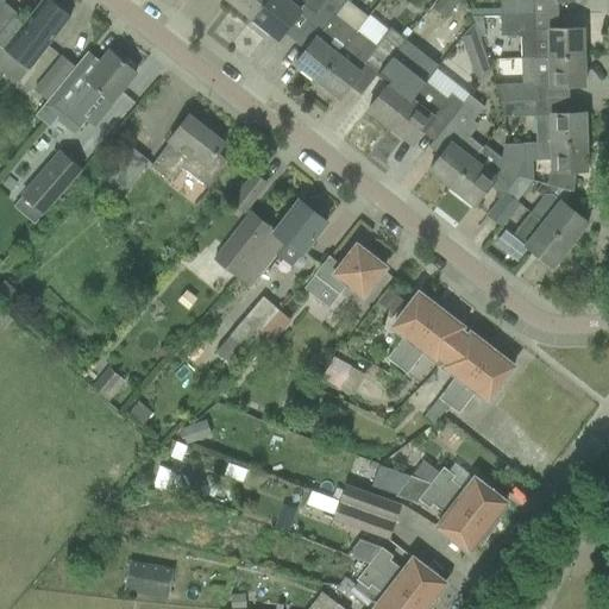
[(14,18),(0,35),(0,44),(29,68),(31,69),(48,46),(71,17),(50,0),(43,0),(31,17),(24,26),(14,18)]
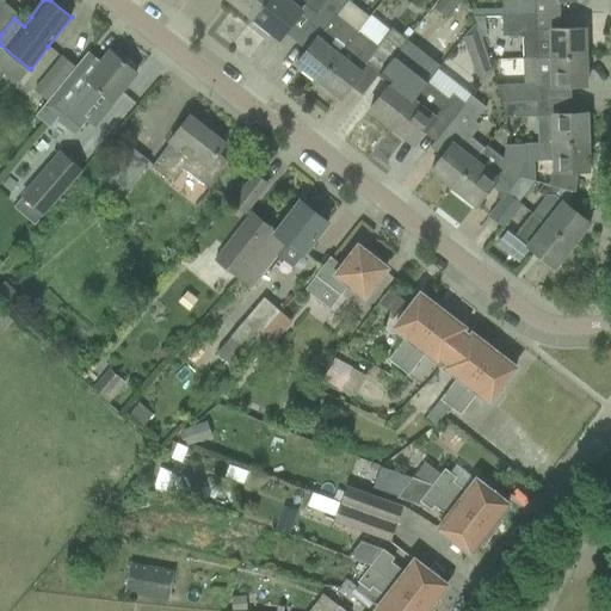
[(0,0),(0,35),(14,18),(18,13),(2,1),(2,0),(0,0)]
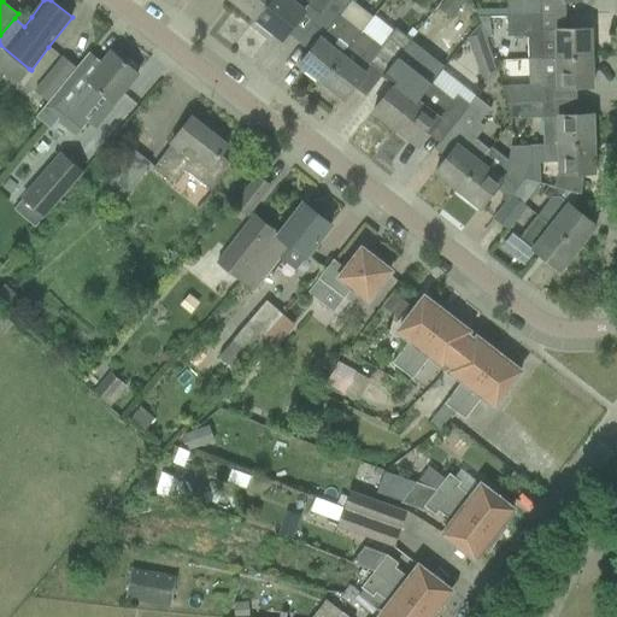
[(231,0),(256,18),(269,0),(231,0)]
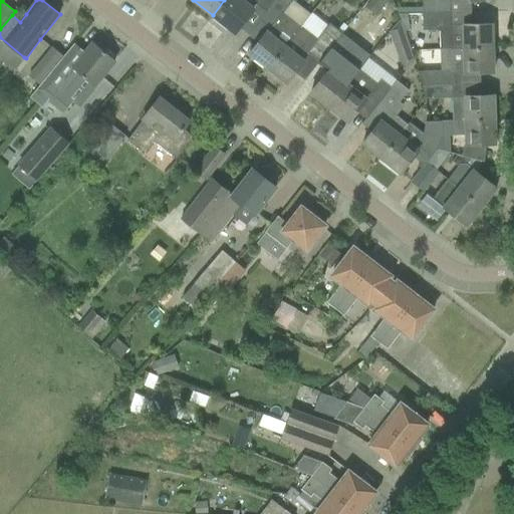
[(224,0),(213,15),(235,33),(257,4),(267,12),(276,0),(224,0)]
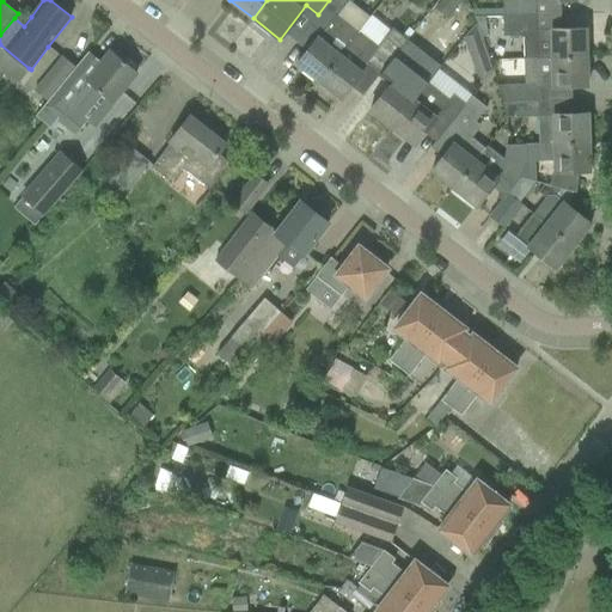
[(310,24),(322,34),(297,65),(319,83),(359,32),(337,14),(348,0),(329,0),(318,14),(310,24)]
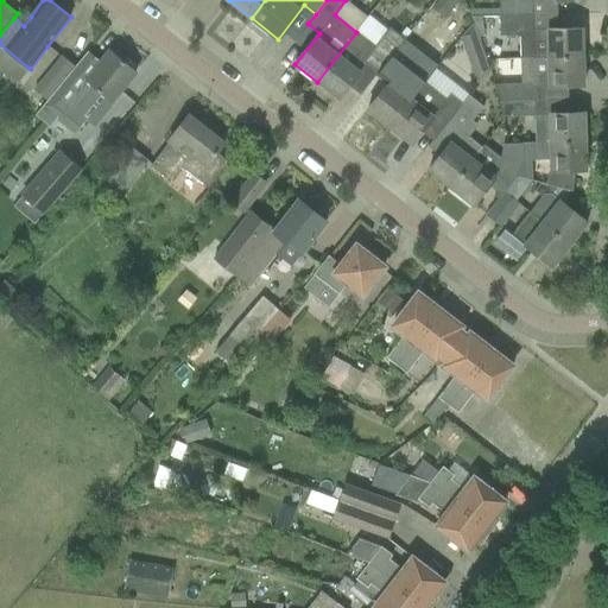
[(438,0),(437,1),(450,11),(454,6),(458,0),(438,0)]
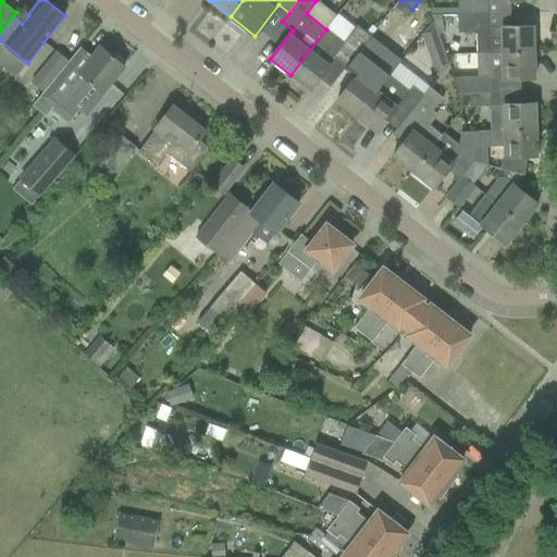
[(458,0),(458,9),(458,15),(490,14),(490,1),(525,0),(524,0),(458,0)]
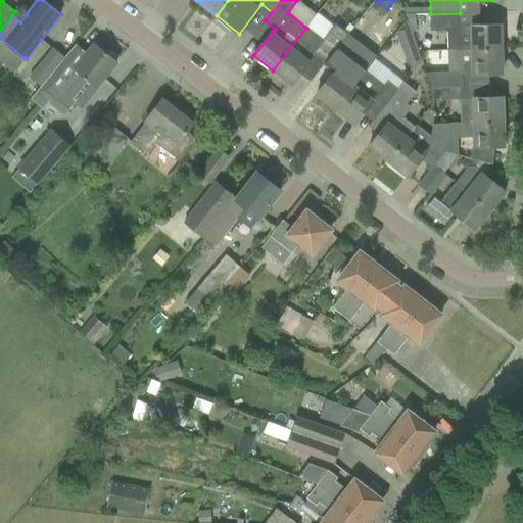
[(459,35),(460,50),(502,48),(501,25),(460,27),(460,13),(430,14),(430,31),(450,31),(450,35),(459,35)]
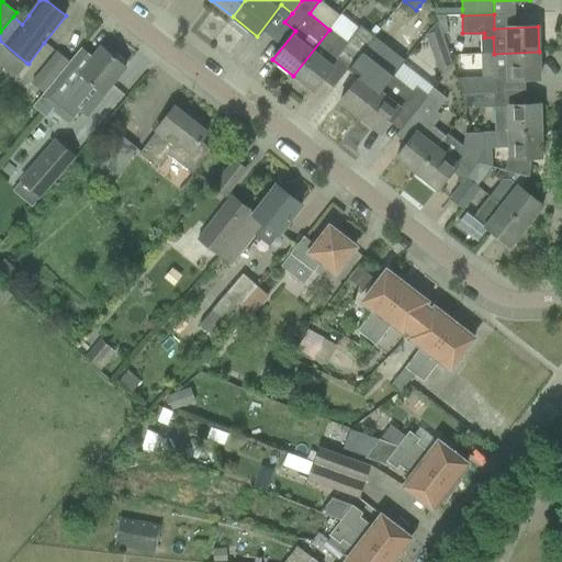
[(445,15),(435,15),(437,22),(441,34),(447,33),(446,19),(445,15)]
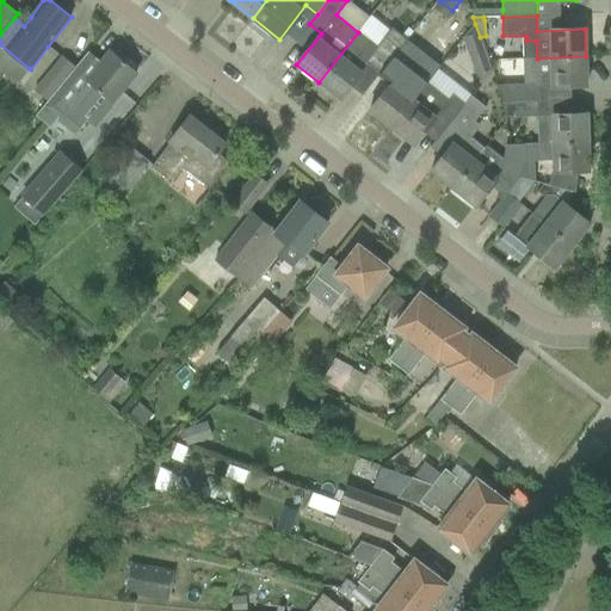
[(475,24),(463,38),(469,56),(485,50),(480,37),(475,24)]
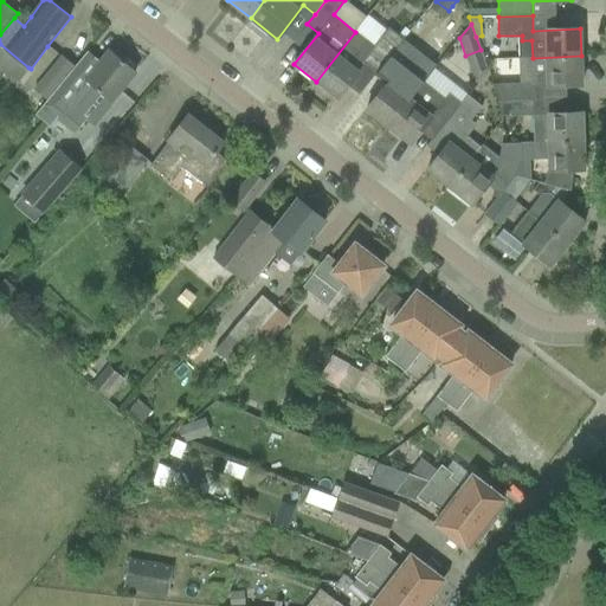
[(339,100),(363,66),(375,75),(404,39),(388,27),(374,45),(356,31),(355,32),(316,82),(339,100)]
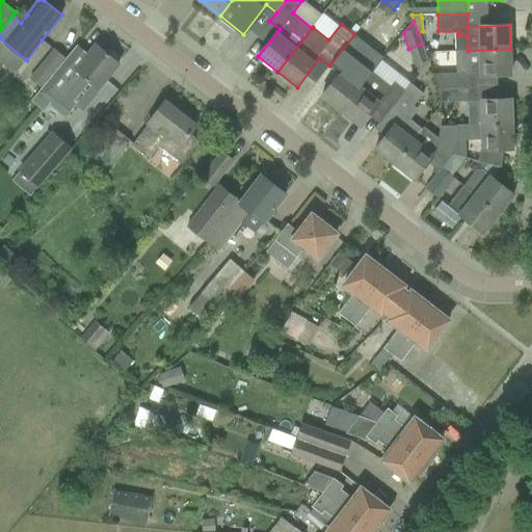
[(339,74),(321,96),(325,99),(323,102),(335,111),(338,108),(342,112),(372,73),(371,72),(381,60),(381,59),(380,58),(380,59),(364,46),(366,44),(354,34),(329,65),(339,74)]
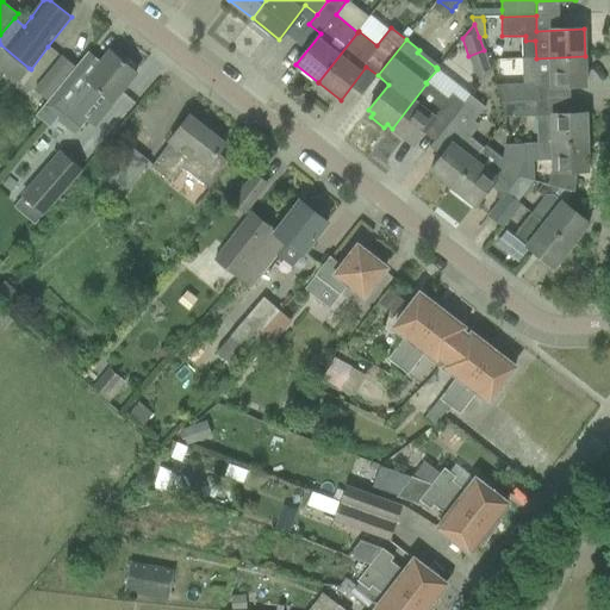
[(45,100),(33,114),(49,128),(57,117),(76,134),(87,122),(82,118),(101,94),(112,103),(137,73),(111,51),(101,63),(87,51),(74,67),(45,100)]
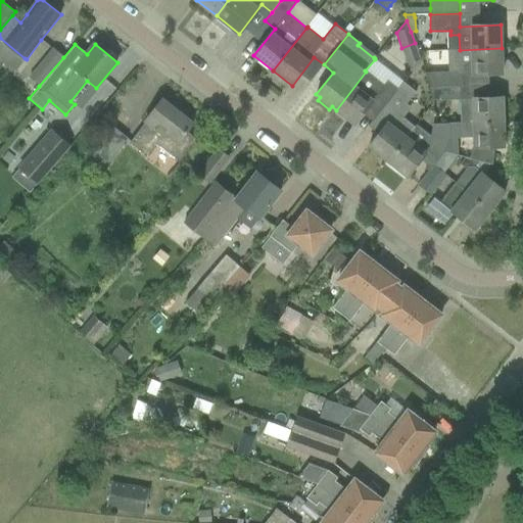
[(53,48),(29,77),(39,86),(63,57),(53,48)]
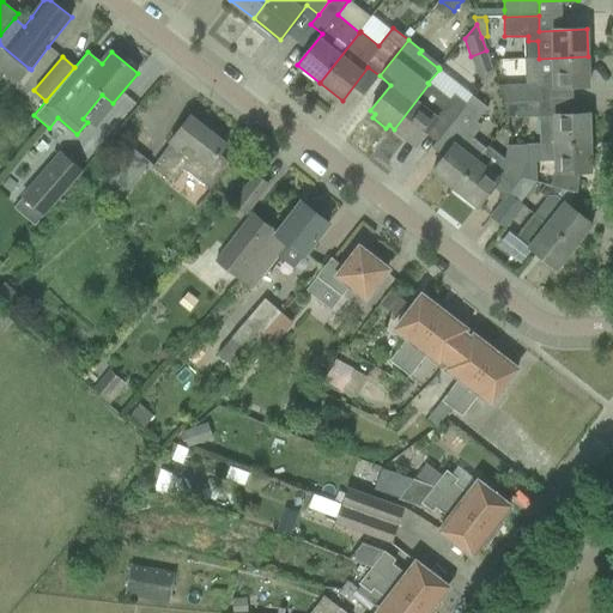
[(525,85),(521,85),(522,102),(540,102),(540,89),(589,86),(588,58),(539,60),(540,84),(525,85)]
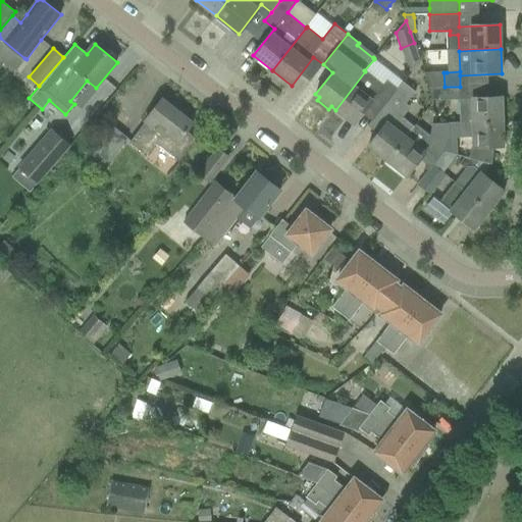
[(335,110),(354,124),(366,109),(375,116),(398,89),(397,89),(386,81),(383,85),(365,71),(335,110)]
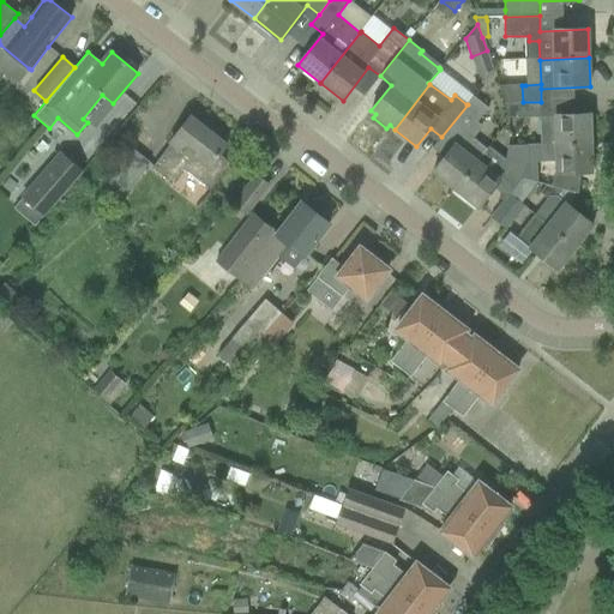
[(433,172),(456,190),(487,150),(486,150),(467,134),(476,122),(488,108),(474,96),(467,104),(468,104),(441,137),(433,149),(440,140),(451,149),(433,172)]
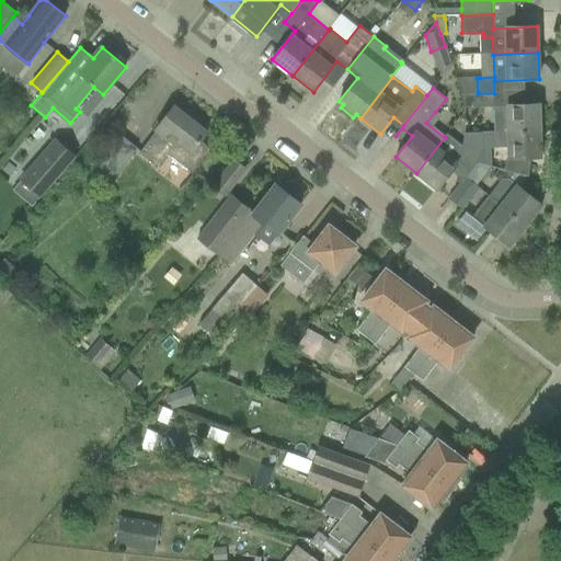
[(478,93),(460,94),(464,107),(494,106),(494,93),(478,93)]
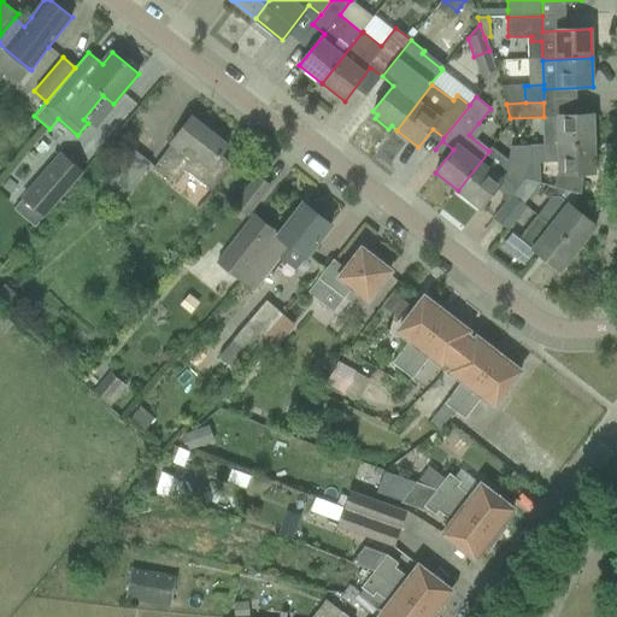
[(593,116),(557,117),(557,145),(594,142),(593,116)]
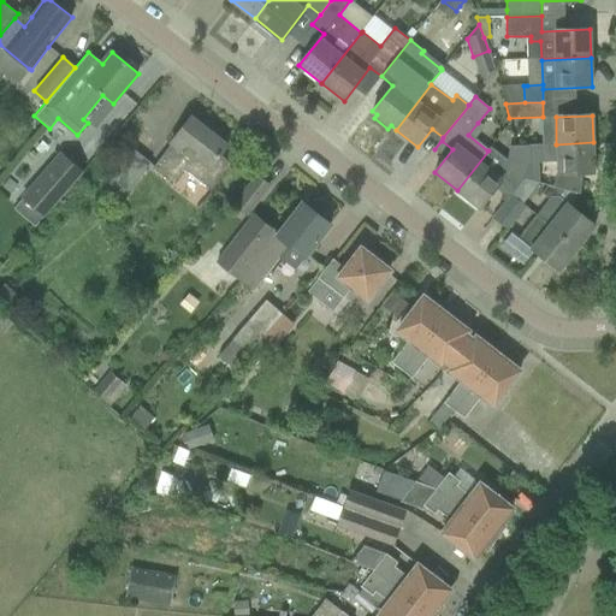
[(184,169),(211,189),(231,164),(219,155),(227,144),(193,117),(154,167),(173,183),(184,169)]
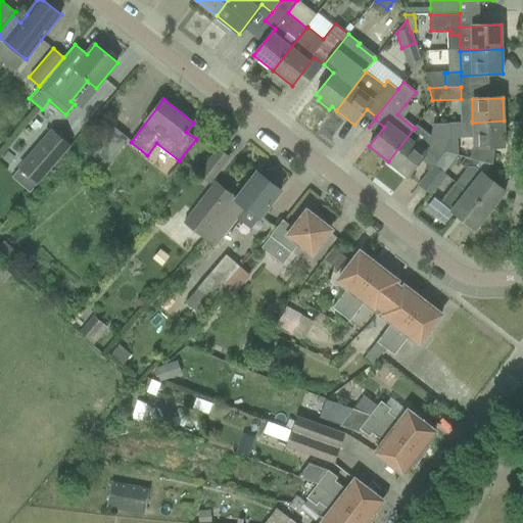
[(438,124),(443,152),(450,138),(472,138),(472,148),(504,147),(504,121),(472,123),(461,123),(438,124)]
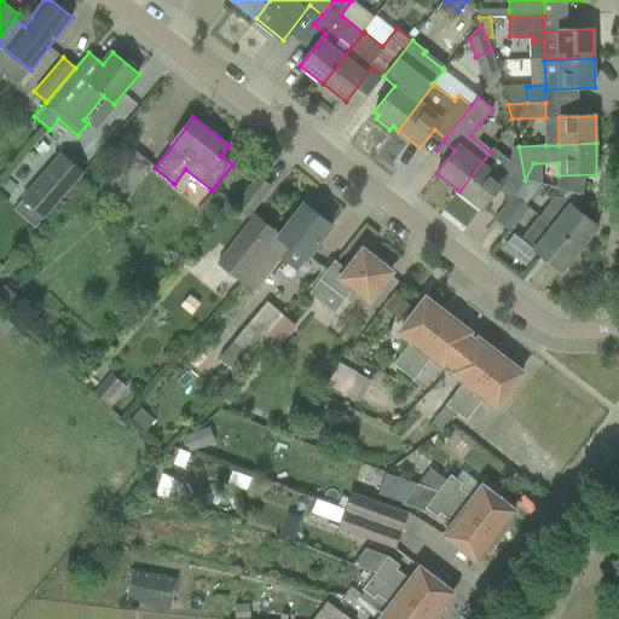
[(460,191),(482,209),(508,177),(520,186),(525,180),(519,146),(513,146),(510,161),(493,148),(490,151),(491,151),(460,191)]
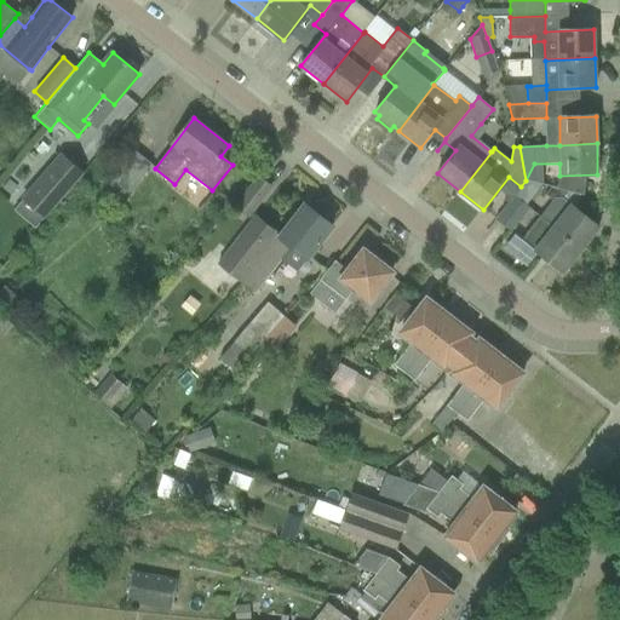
[(30,219),(38,225),(45,218),(85,172),(62,153),(58,158),(24,197),(39,210),(39,211),(30,219)]
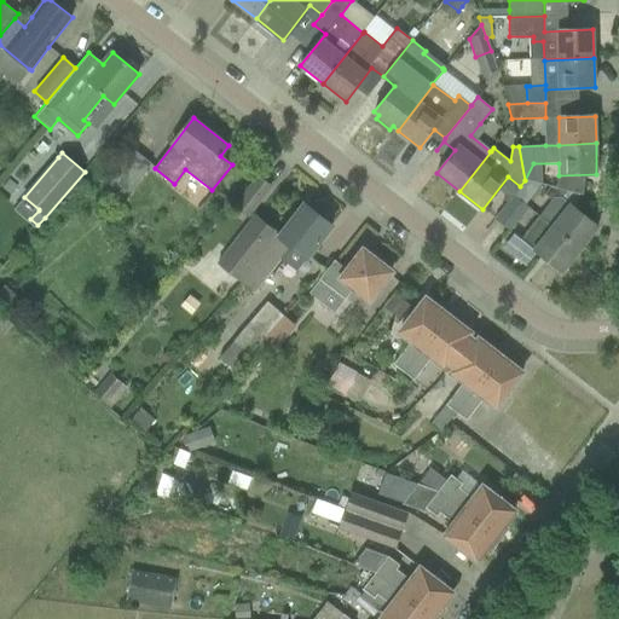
[(105,189),(122,202),(151,165),(134,152),(105,189)]
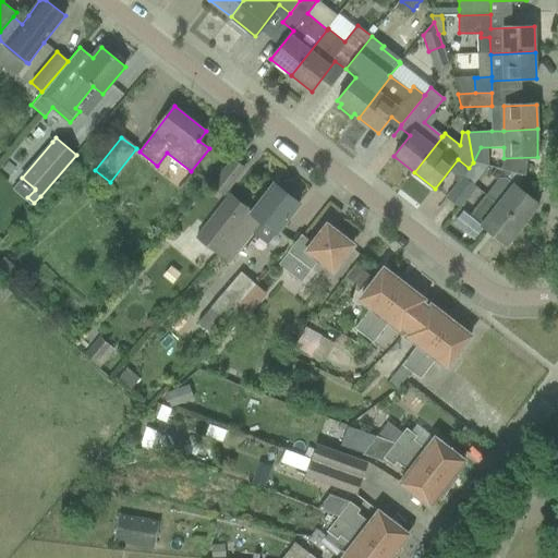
[(214,184),(225,194),(244,169),(232,160),(218,178),(214,184)]
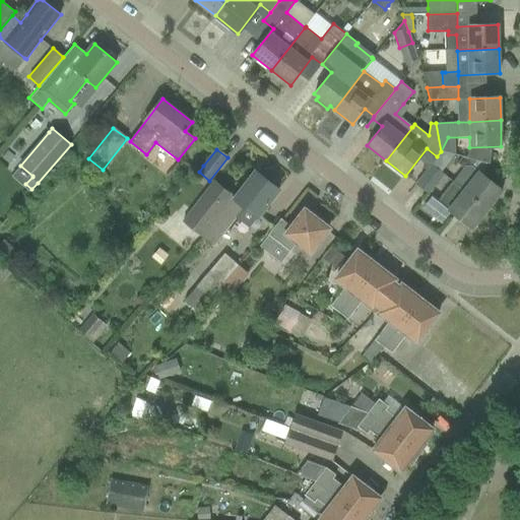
[(463,169),(453,182),(464,190),(488,209),(502,190),(485,177),(471,166),(476,159),(462,156),(456,164),(463,169)]
